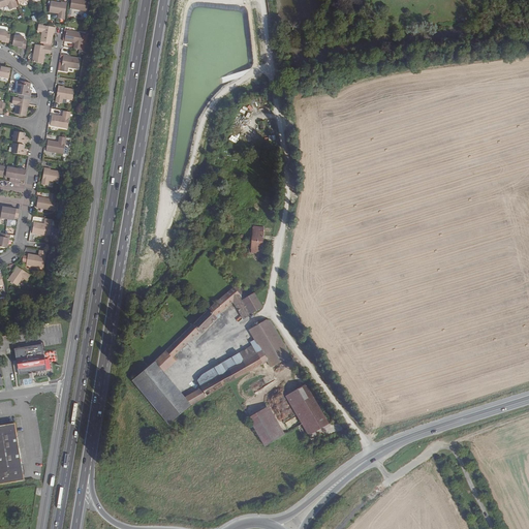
[(0,0),(0,8),(8,5),(10,10),(17,8),(12,0),(0,0)]
